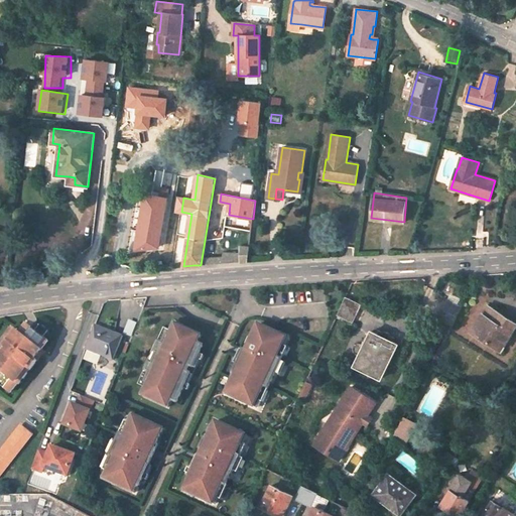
[(240,254),(224,253),(223,258),(223,263),(248,262),(249,247),(240,246),(240,254)]
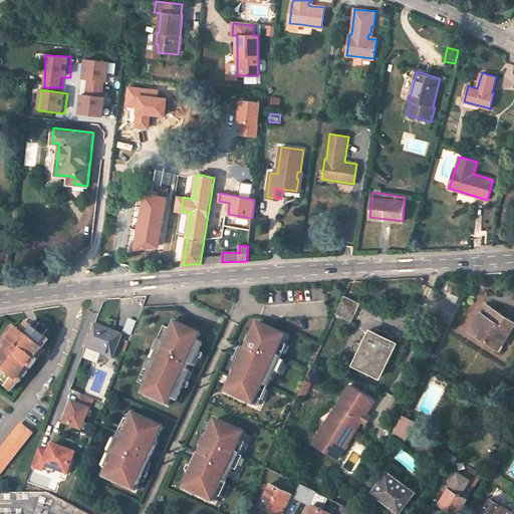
[(351,320),(359,304),(343,297),(336,313),(351,320)]
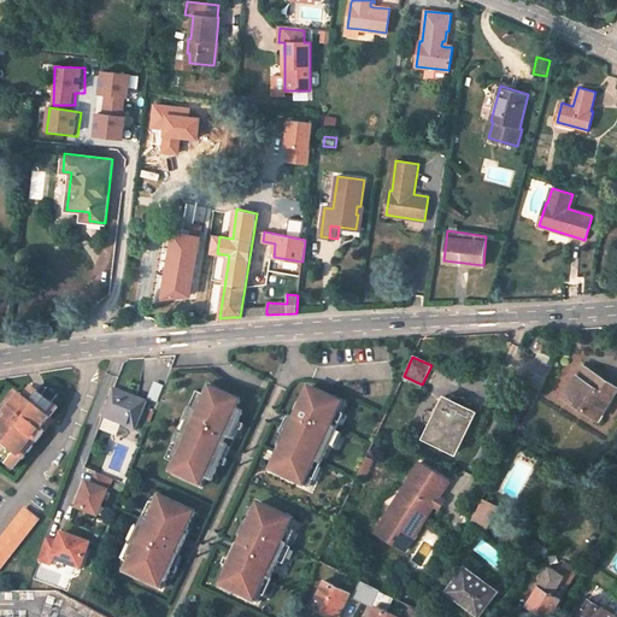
[(552,368),(536,359),(524,380),(541,389),(552,368)]
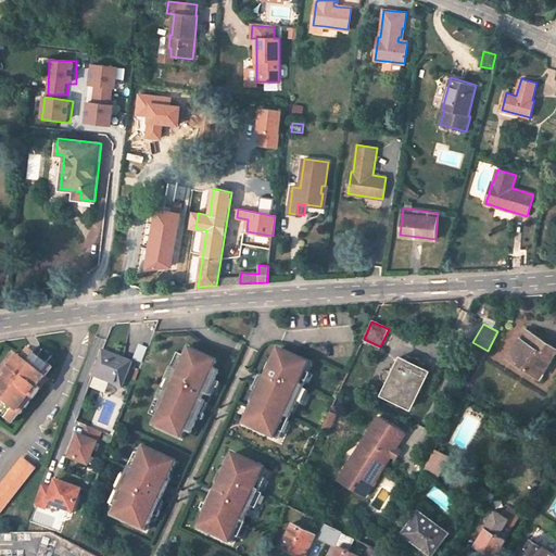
[(543,339),(527,329),(525,332),(541,343),(543,339)]
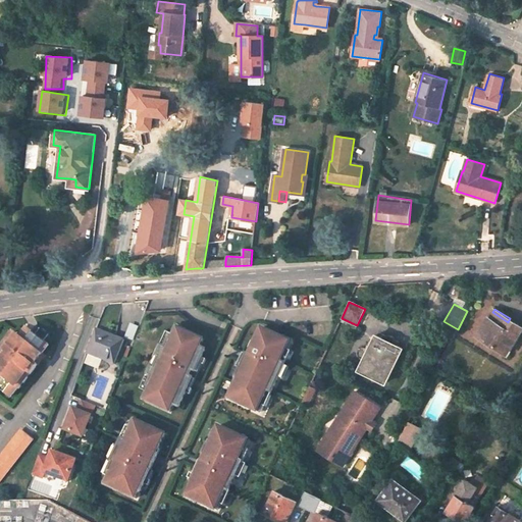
[(508,322),(492,312),(477,335),(506,354),(510,349),(513,351),(521,335),(521,334),(519,333),(521,328),(521,325),(510,318),(508,322)]
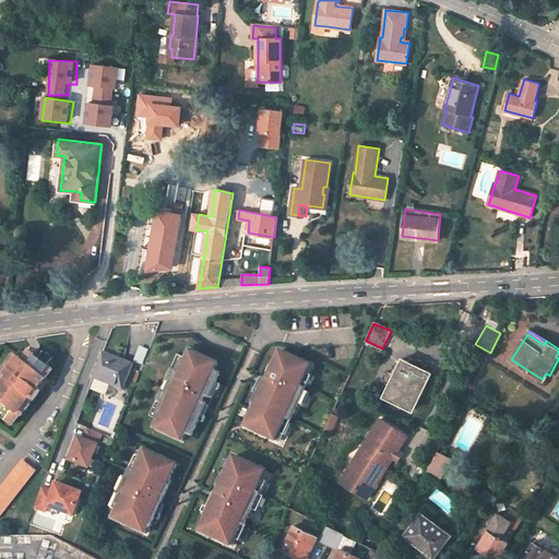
[(137,359),(143,361),(147,351),(142,348),(137,359)]
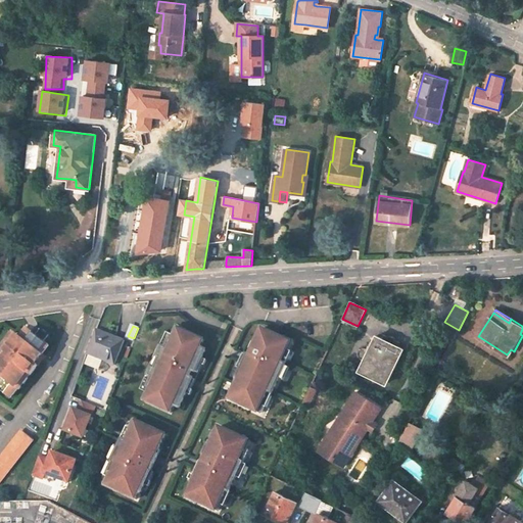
[(0,389),(11,398),(18,390),(19,391),(43,362),(40,360),(44,355),(51,346),(44,341),(50,335),(41,327),(36,335),(29,329),(21,338),(18,336),(12,344),(6,353),(2,350),(0,351),(0,389)]
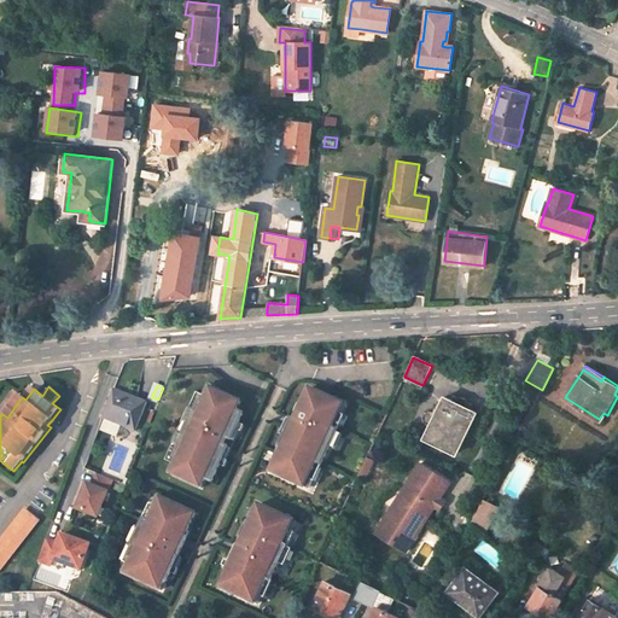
[(242,402),(211,389),(204,403),(200,402),(197,413),(192,410),(187,421),(190,424),(184,437),(181,436),(176,444),(181,447),(175,458),(178,459),(172,474),(202,489),(205,479),(213,482),(225,456),(221,454),(226,443),(231,444),(232,439),(244,415),(237,412),(242,402)]
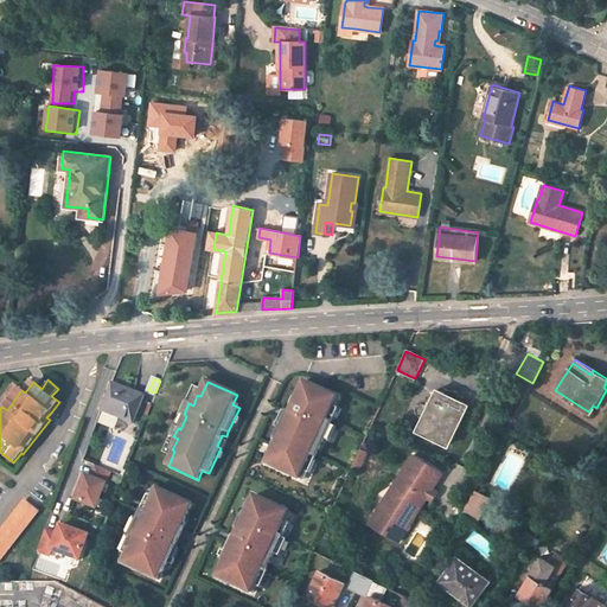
[(337,397),(304,382),(296,400),(299,401),(296,407),(291,404),(289,409),(287,413),(291,415),(287,423),(283,421),(272,447),(274,447),(266,464),(300,479),(311,454),(317,457),(332,422),(327,420),(337,397)]
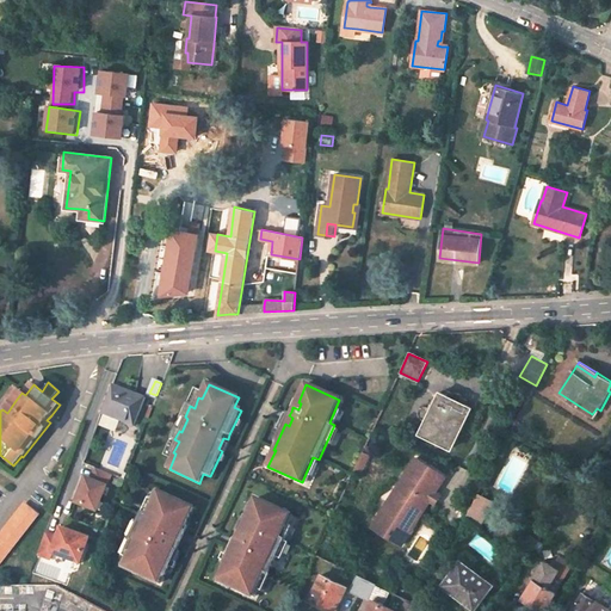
[(144,397),(113,386),(103,413),(134,425),(144,397)]
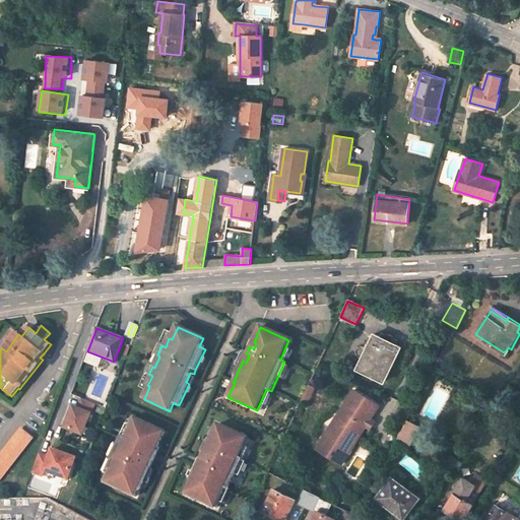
[(18,334),(15,331),(8,339),(12,342),(18,334)]
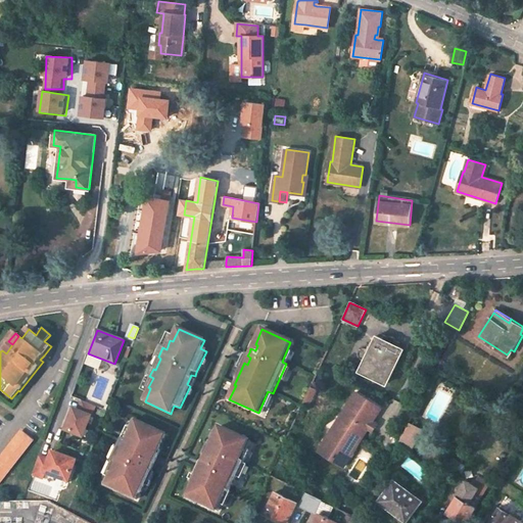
[(403,348),(377,335),(360,371),(386,384),(403,348)]
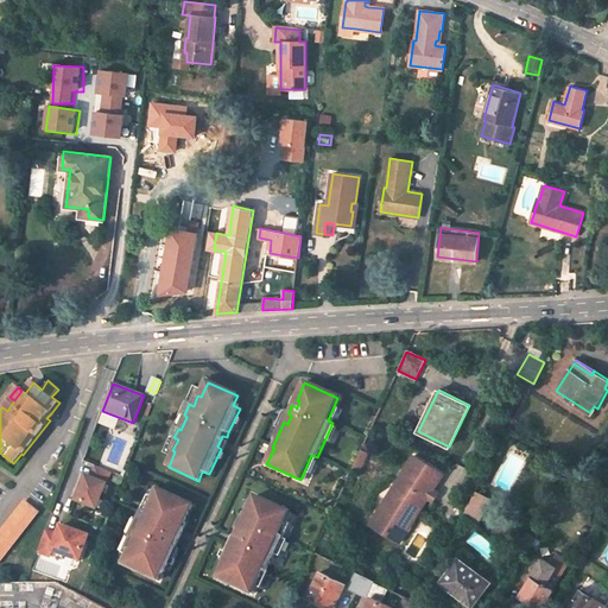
[(14,400),(10,397),(2,407),(7,411),(14,400)]
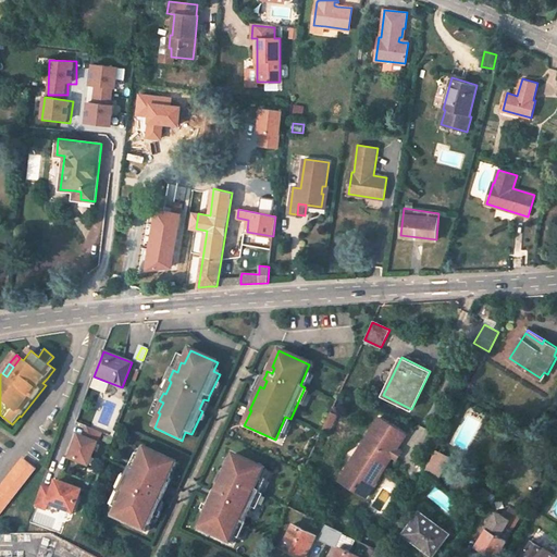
[(337,416),(341,408),(334,406),(331,411),(337,416)]
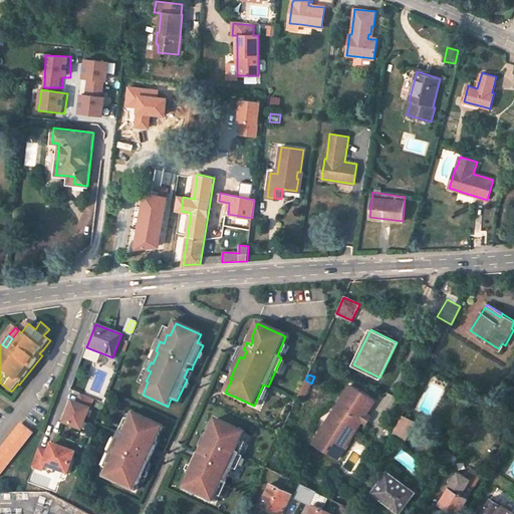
[(298,396),(303,399),(311,383),(305,379),(298,396)]
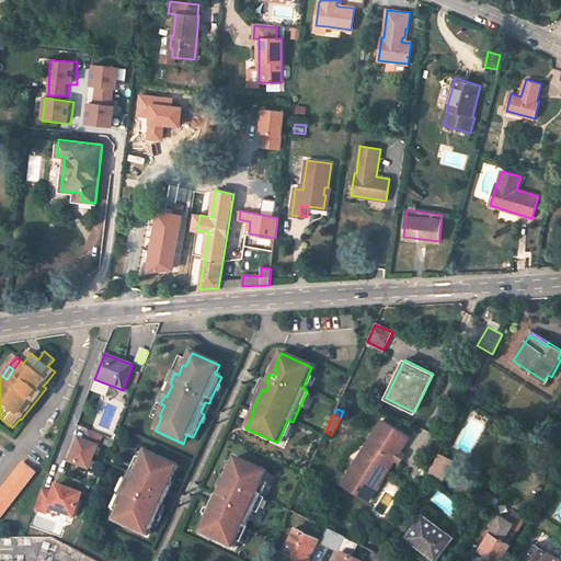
[(382,421),(342,484),(368,501),(395,459),(399,453),(409,438),(382,421)]
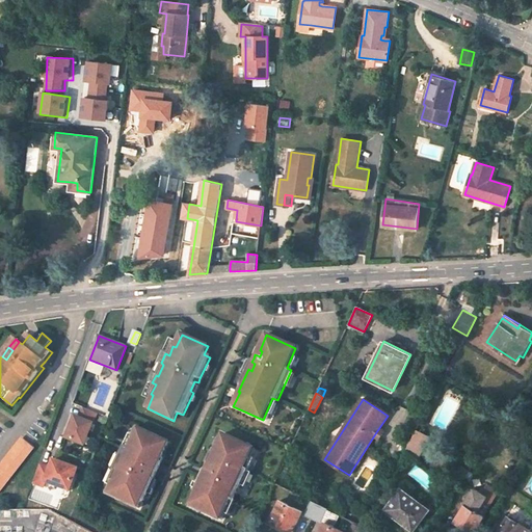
[(85,445),(98,413),(83,407),(80,417),(75,416),(67,437),(85,445)]
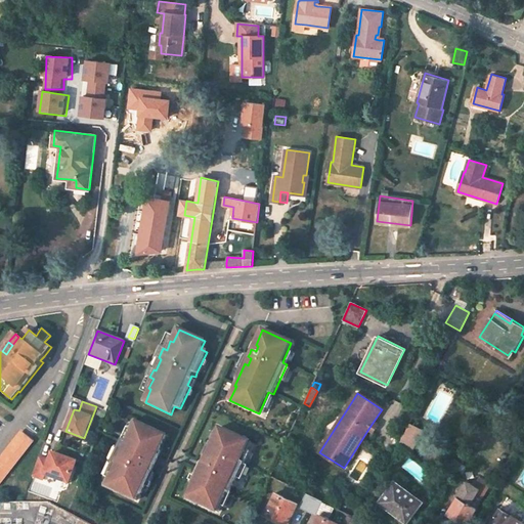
[(158,453),(166,436),(136,422),(127,442),(123,441),(113,464),(114,465),(110,473),(112,474),(106,487),(136,500),(139,493),(141,493),(154,469),(149,467),(155,456),(157,457),(158,453)]
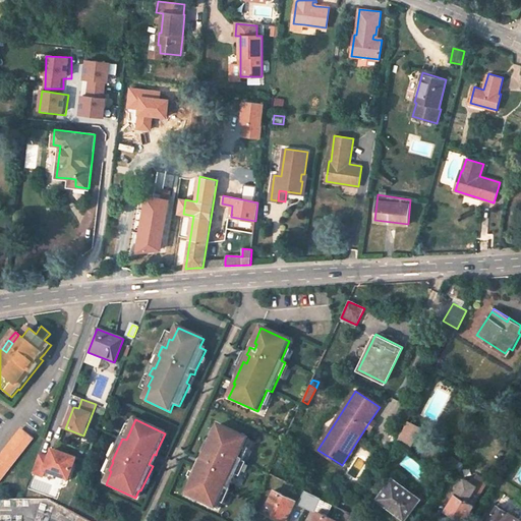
[(375,423),(370,420),(366,426),(371,429),(375,423)]
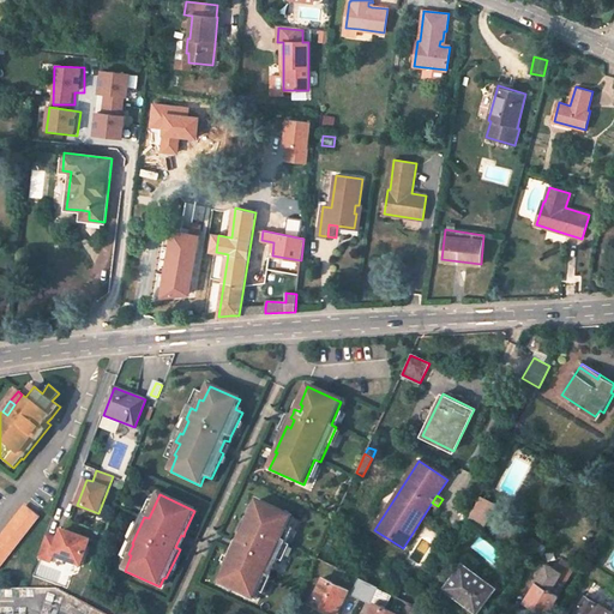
[(281,542),(293,518),(257,501),(246,525),(244,524),(239,535),(238,539),(241,540),(236,551),(234,551),(218,583),(254,600),(265,576),(269,577),(284,543),(281,542)]
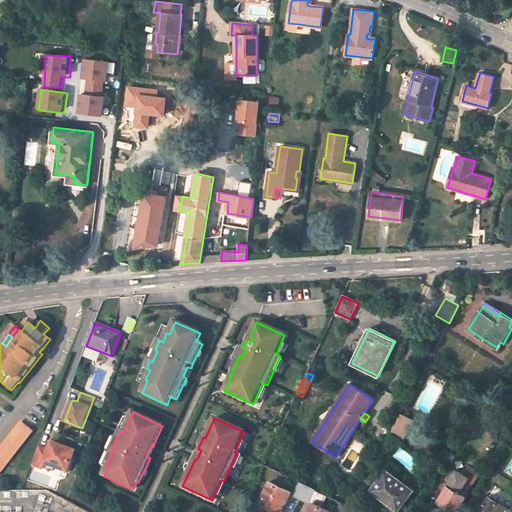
[(410,423),(403,418),(399,424),(407,428),(410,423)]
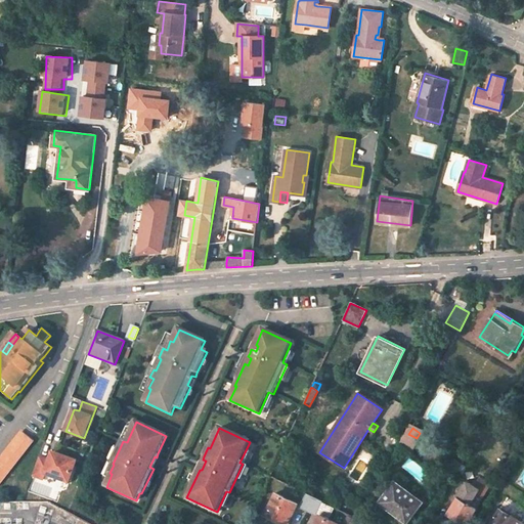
[(0,483),(34,441),(22,432),(0,459),(0,483)]
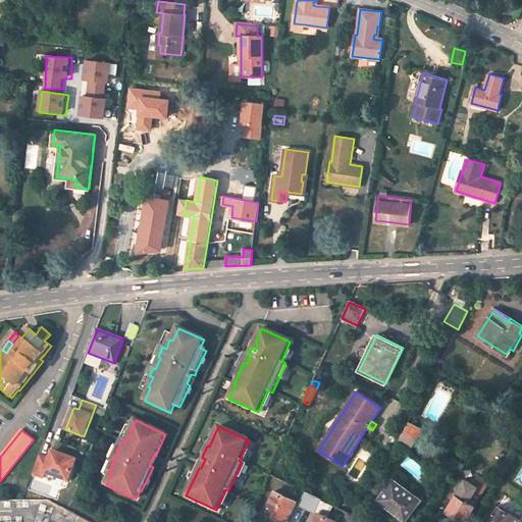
[(415,436),(407,432),(404,430),(399,440),(408,449),(415,436)]
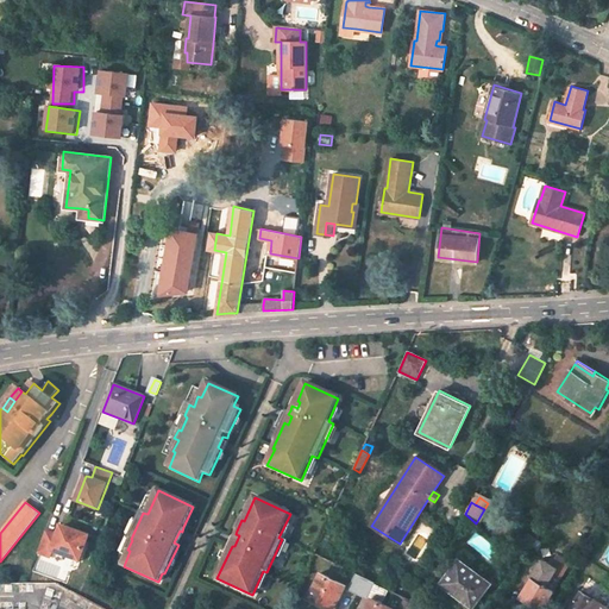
[(46,529),(37,552),(50,557),(52,551),(81,562),(90,537),(61,526),(58,534),(46,529)]
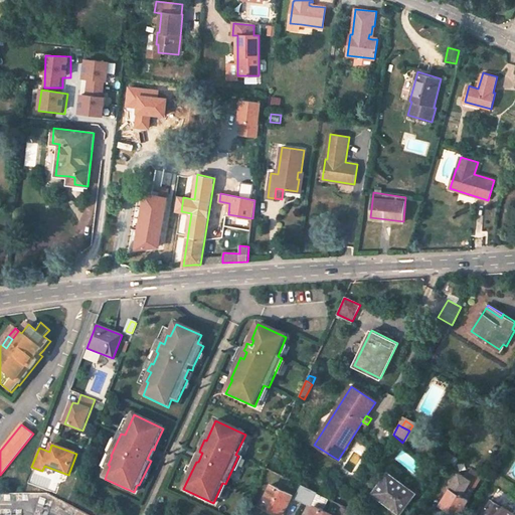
[(454,456),(446,451),(439,462),(447,467),(454,456)]
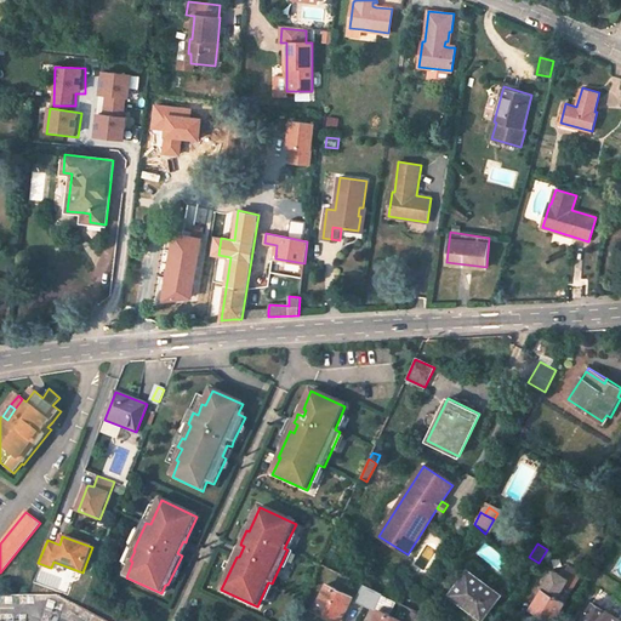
[(489,609),(500,594),(468,570),(450,594),(456,598),(453,603),(477,620),(485,620),(491,611),(489,609)]
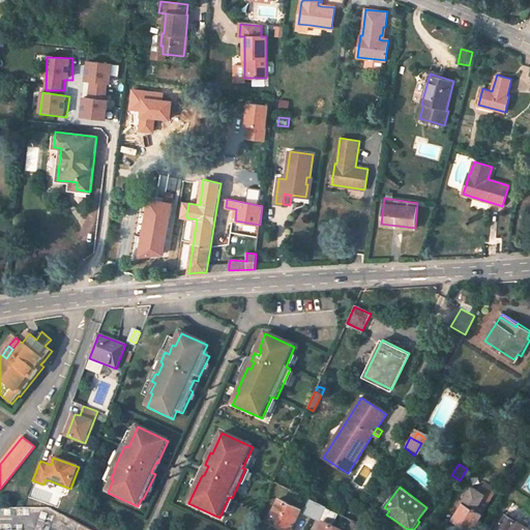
[(484,495),(472,488),(452,520),(470,529),(472,529),(482,513),(481,513),(475,509),(480,502),(484,495)]
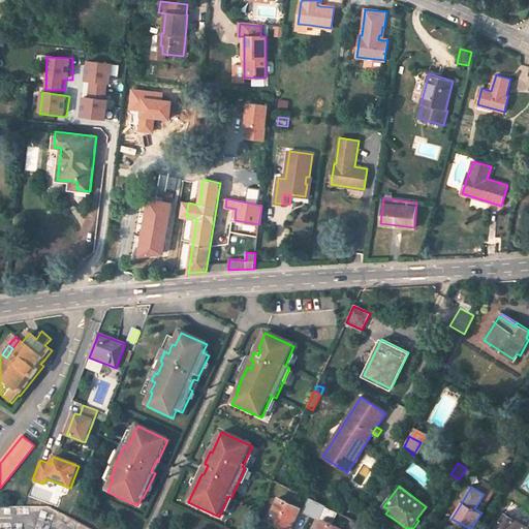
[(278,525),(285,528),(288,528),(300,508),(278,497),(270,515),(280,520),(278,525)]
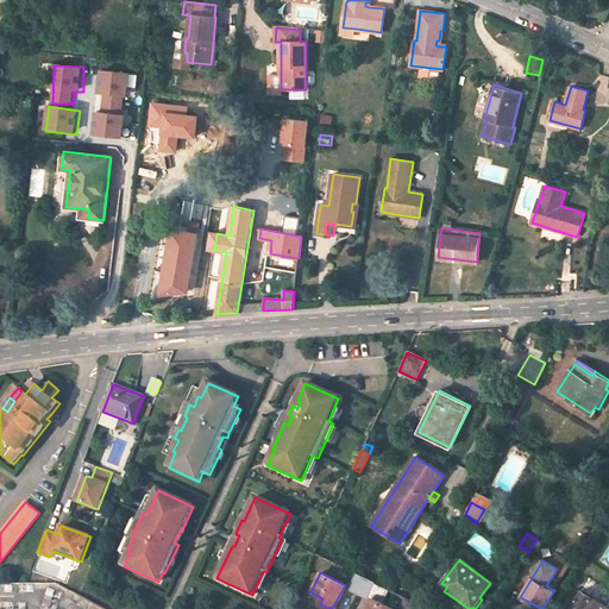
[(356,573),(347,589),(357,594),(365,578),(356,573)]
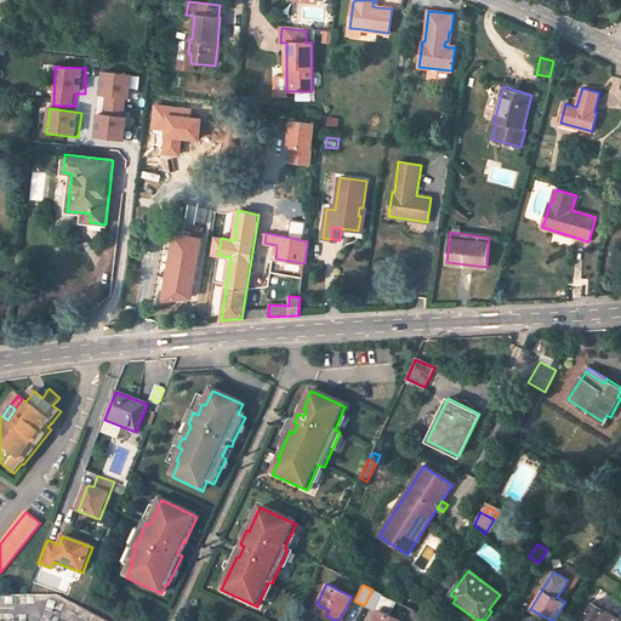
[(564,602),(570,592),(563,588),(557,597),(564,602)]
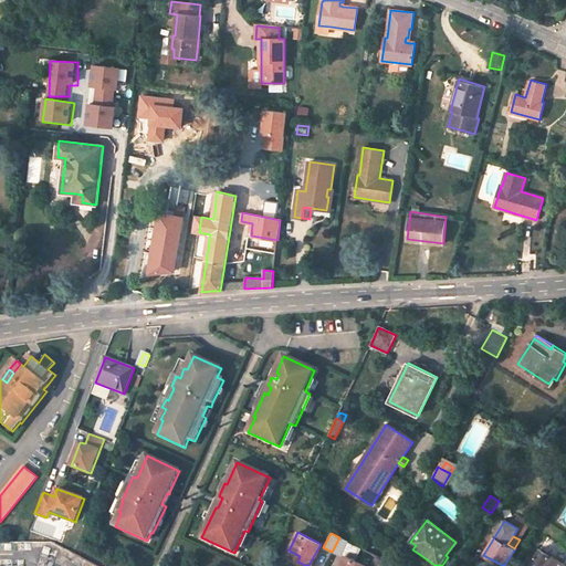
[(366,565),(355,561),(362,548),(339,537),(332,552),(344,557),(339,565),(366,565)]
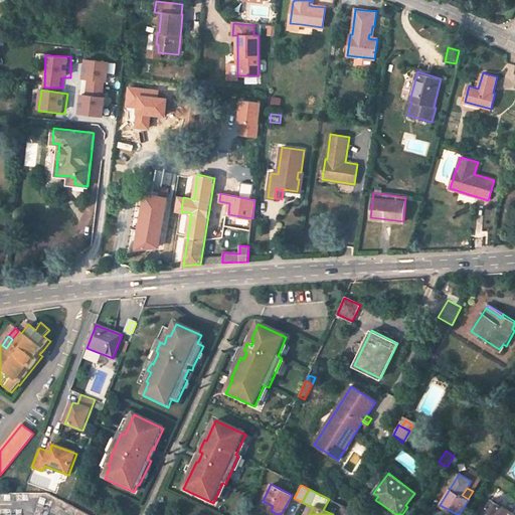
[(513,514),(514,514),(492,500),(482,514),(513,514)]
